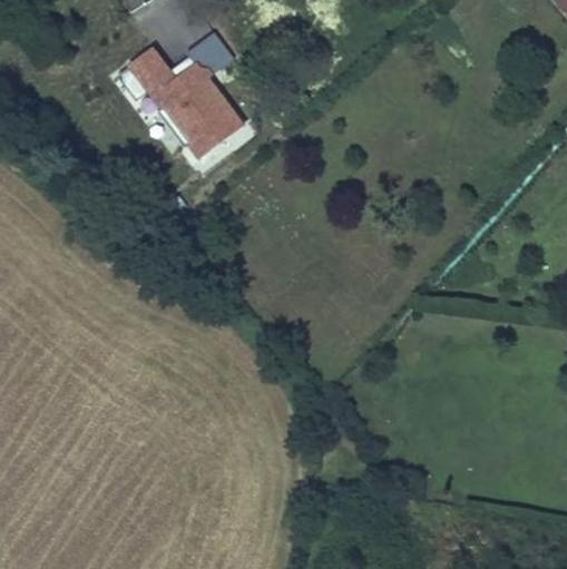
[(566,0),(551,0),(558,8),(566,18),(566,0)]
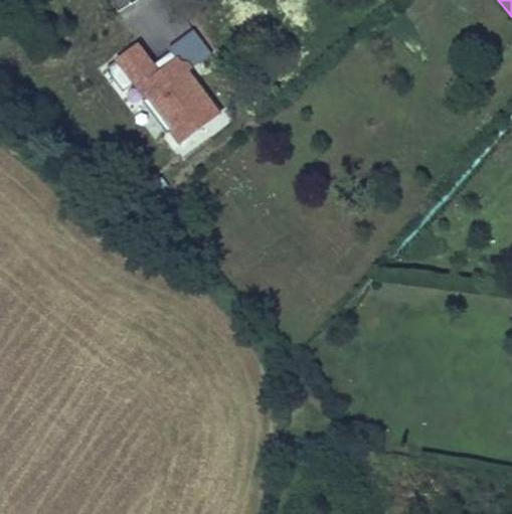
[(511,16),(504,7),(498,10),(511,32),(511,30),(511,16)]
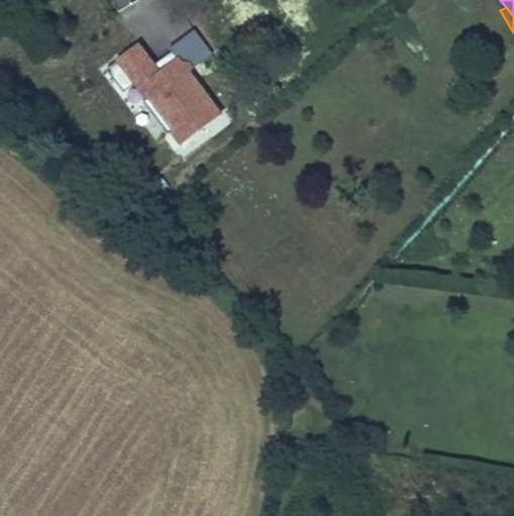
[(167,131),(178,145),(221,113),(189,71),(211,54),(191,27),(170,43),(174,49),(156,64),(138,41),(115,59),(144,98),(149,94),(174,126),(167,131)]
